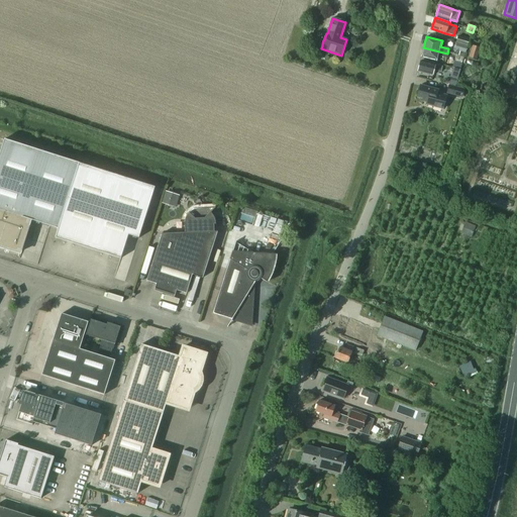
[(457,44),(468,46),(469,47),(471,40),(458,36),(456,43),(457,43),(457,44)]
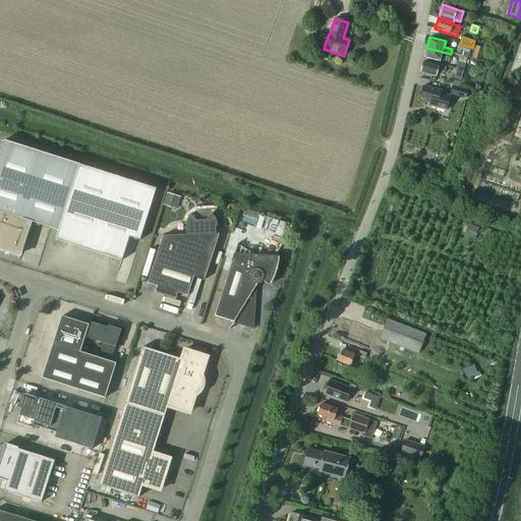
[(471,47),(461,45),(458,55),(461,56),(467,58),(471,47)]
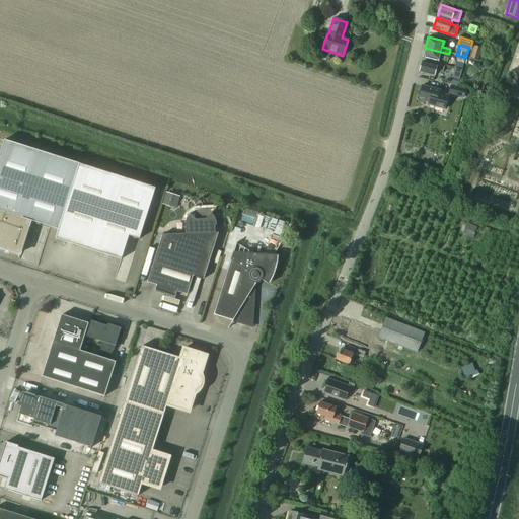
[(477,61),(482,49),(473,46),(470,59),(477,61)]
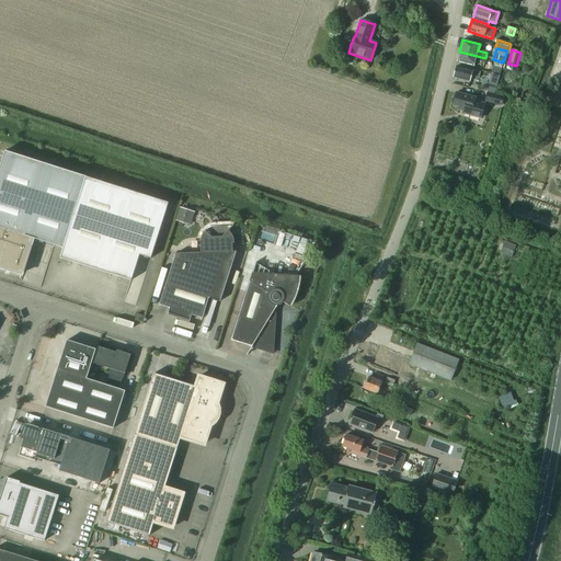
[(484,64),(485,58),(459,52),(457,63),(474,67),(476,61),(484,64)]
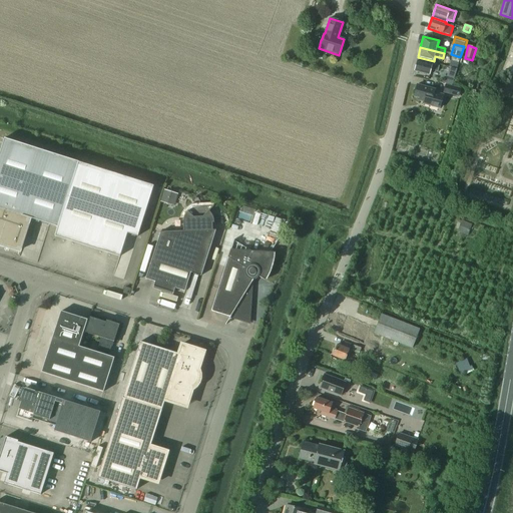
[(451,61),(449,67),(450,67),(457,69),(460,57),(454,55),(452,62),(451,61)]
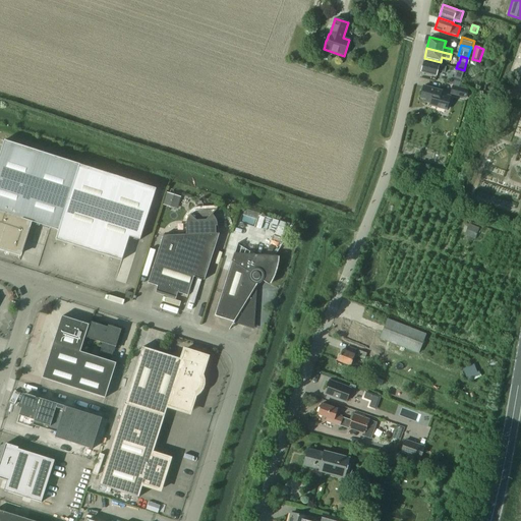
[(446,67),(439,66),(439,65),(423,61),(420,72),(437,76),(438,71),(445,73),(446,67)]
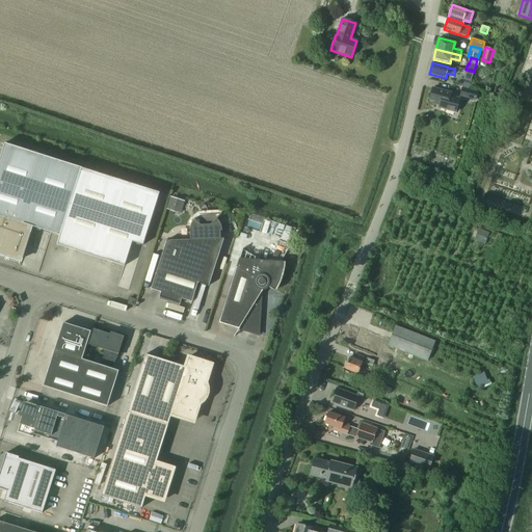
[(471,82),(474,72),(467,70),(464,80),(461,79),(459,86),(469,88),(470,82),(471,82)]
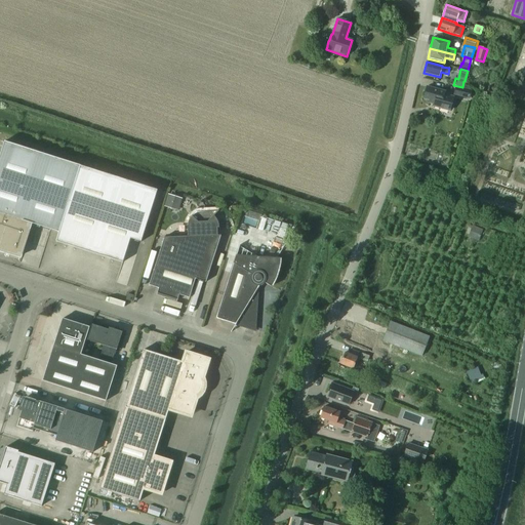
[(427,86),(427,87),(423,98),(435,103),(434,107),(450,111),(454,96),(445,93),(446,92),(427,86)]
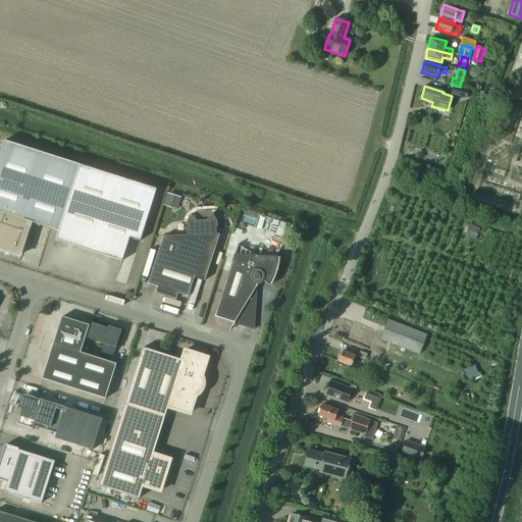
[(451,95),(467,99),(469,90),(453,86),(451,95)]
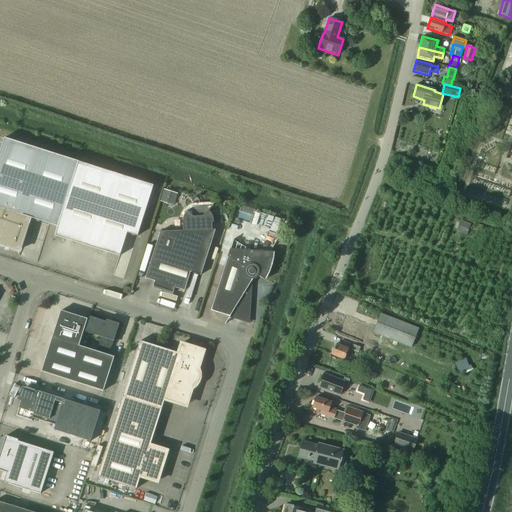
[(509,97),(511,89),(499,86),(496,94),(509,97)]
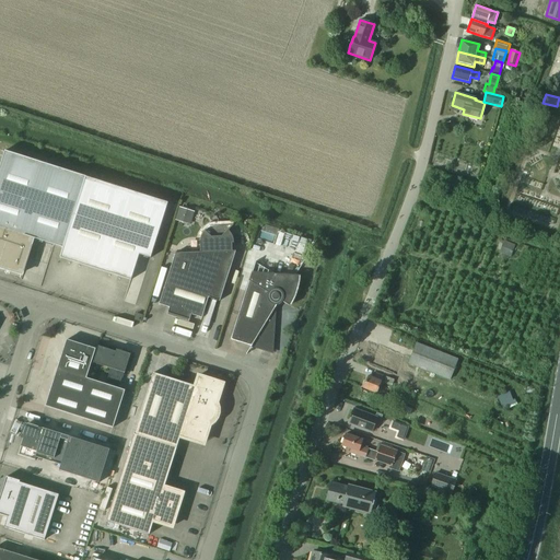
[(559,117),(550,115),(544,141),(552,143),(553,139),(559,140),(559,117)]
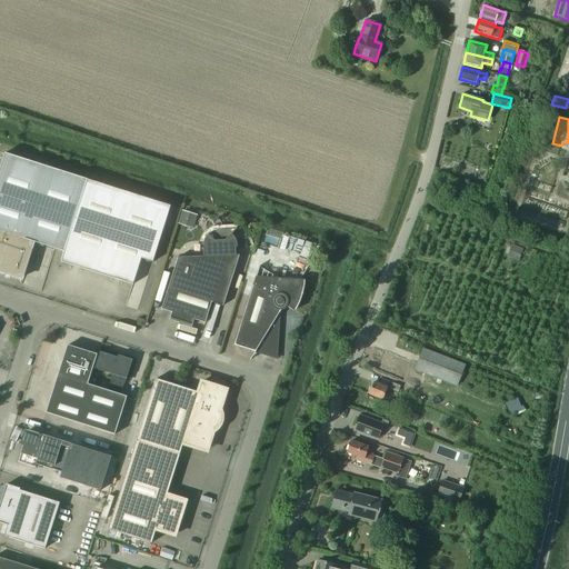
[(0,271),(5,273),(6,272),(6,271),(23,277),(23,276),(25,276),(35,243),(55,249),(63,251),(60,262),(133,285),(141,257),(153,261),(170,207),(159,203),(87,180),(5,153),(0,168),(0,271)]
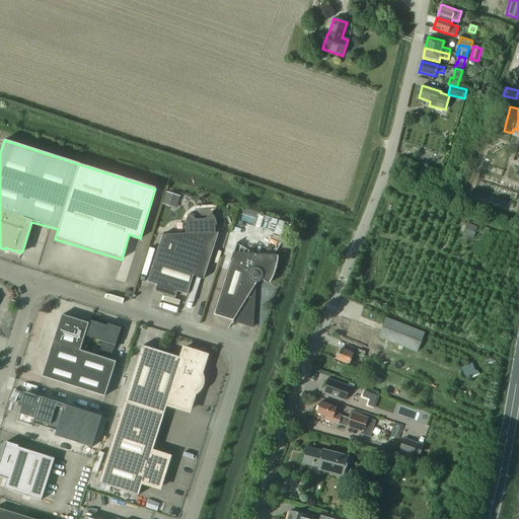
[(163,205),(178,208),(180,195),(165,192),(163,205)]
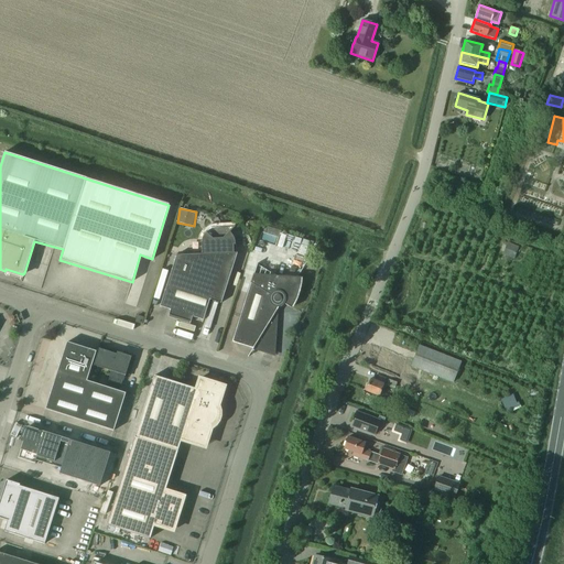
[(545,225),(546,217),(535,215),(534,223),(545,225)]
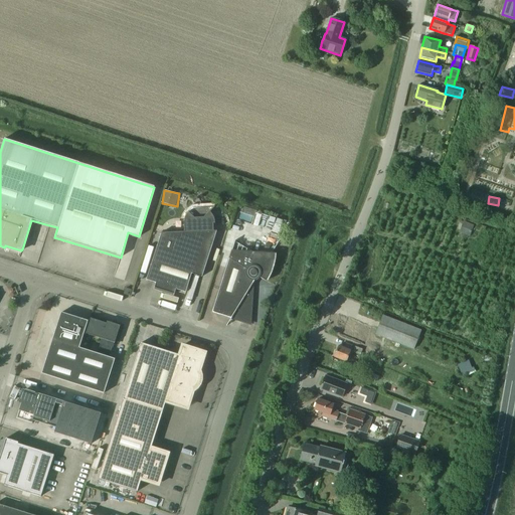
[(205,268),(216,231),(213,231),(213,223),(214,223),(214,221),(214,220),(214,218),(213,217),(212,216),(212,214),(211,213),(210,212),(214,207),(214,206),(213,207),(198,208),(197,208),(195,208),(194,208),(193,209),(191,210),(190,210),(189,211),(188,212),(187,213),(188,213),(187,214),(186,215),(185,216),(185,218),(184,219),(184,220),(184,222),(184,223),(184,231),(161,233),(155,251),(205,268)]
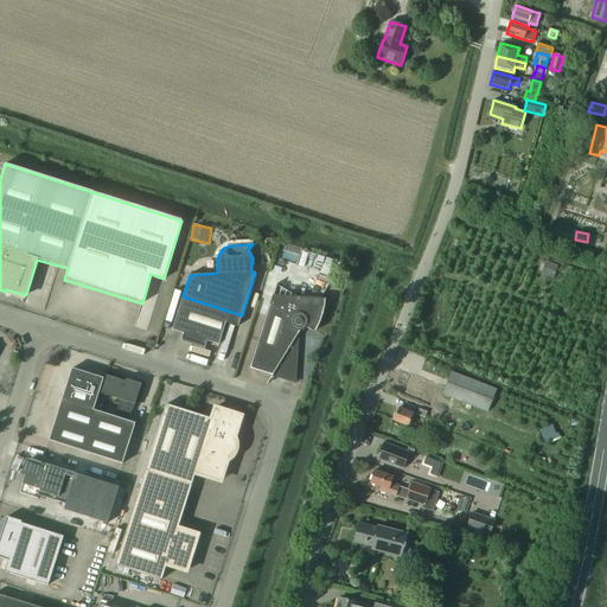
[(547,263),(542,275),(553,280),(557,267),(547,263)]
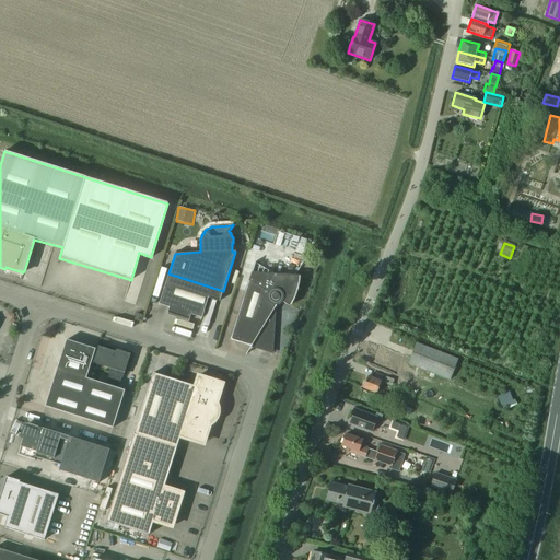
[(298,279),(298,276),(253,272),(256,261),(255,261),(243,302),(272,312),(280,301),(288,305),(290,303),(291,300),(293,296),(294,294),(295,291),(295,288),(296,284),(298,282),(298,279)]
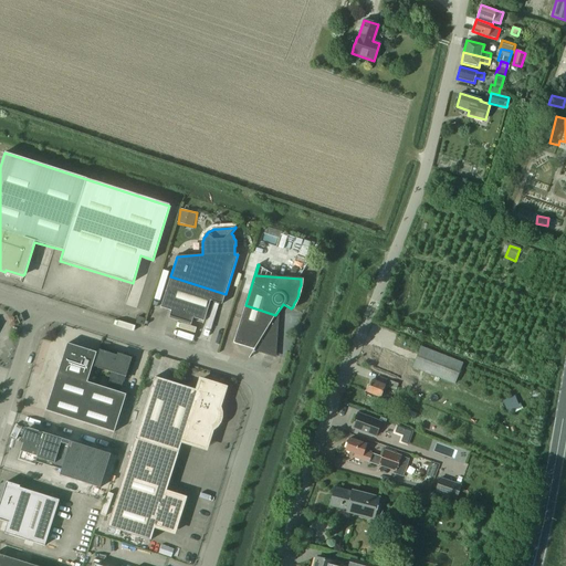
[(222,304),(226,294),(170,276),(160,307),(171,311),(169,316),(191,324),(194,318),(203,322),(210,301),(222,304)]
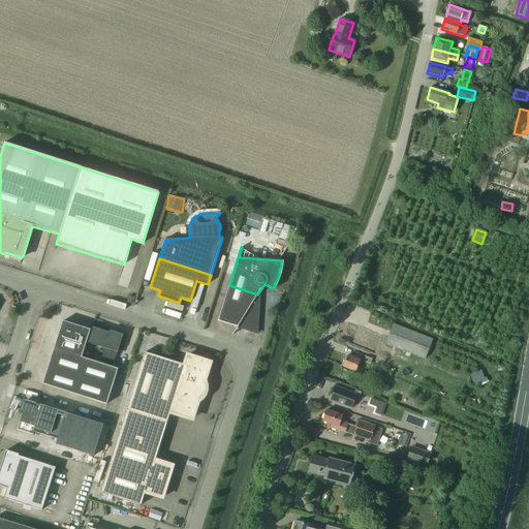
[(259,296),(257,294),(229,285),(218,320),(240,328),(257,333),(259,296)]
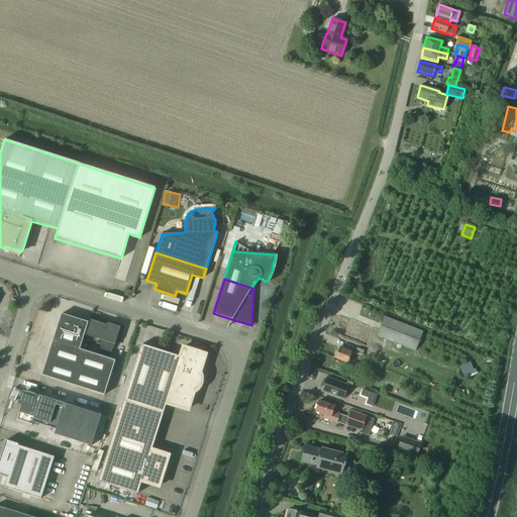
[(115,360),(80,349),(87,326),(89,326),(86,335),(102,340),(98,353),(110,357),(114,344),(115,344),(120,327),(107,323),(106,325),(91,320),(90,323),(88,322),(62,314),(41,375),(104,395),(115,360)]
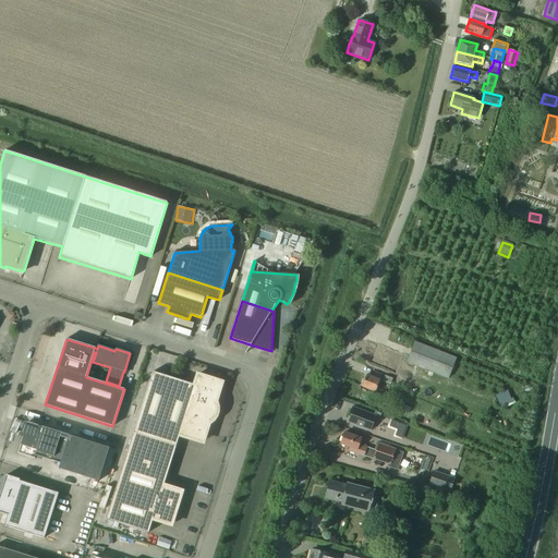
[(383,339),(375,356),(389,363),(397,343),(383,339)]
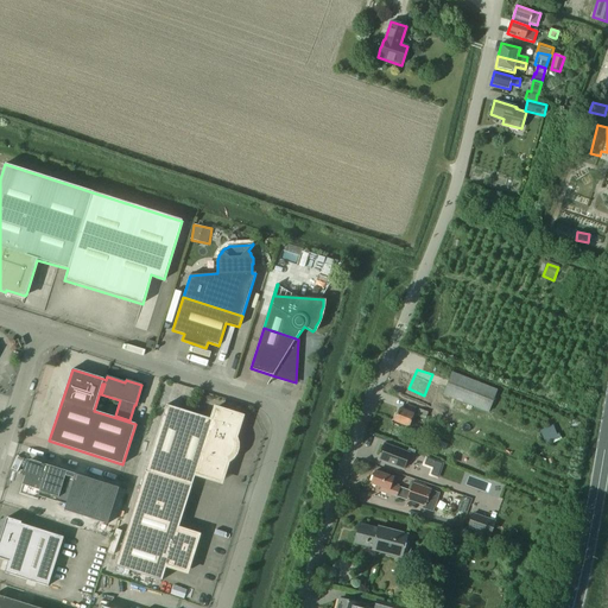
[(443,396),(487,412),(496,391),(453,373),(443,396)]
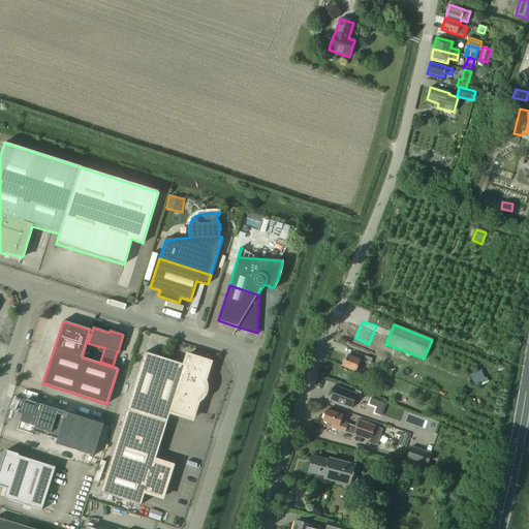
[(203,383),(203,382),(205,380),(210,365),(209,362),(187,355),(184,365),(145,352),(126,410),(166,424),(169,413),(190,419),(193,417),(198,402),(197,399),(198,398),(199,398),(200,397),(201,396),(201,395),(203,393),(204,392),(204,391),(204,389),(204,387),(204,386),(204,384),(203,383)]
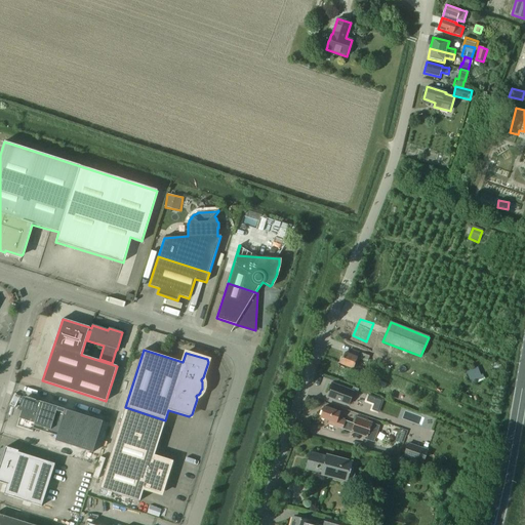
[(345,353),(340,364),(353,369),(359,353),(353,350),(351,355),(345,353)]
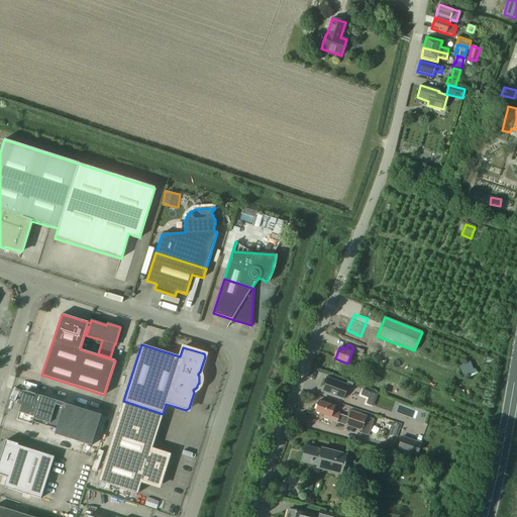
[(356,348),(354,353),(370,359),(374,349),(366,345),(364,351),(356,348)]
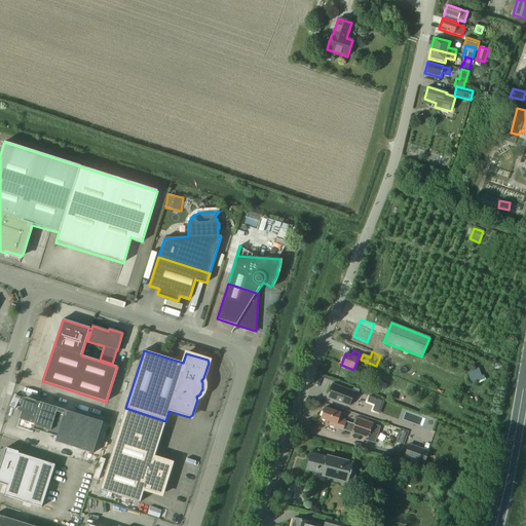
[(472,383),(483,380),(481,368),(468,371),(472,383)]
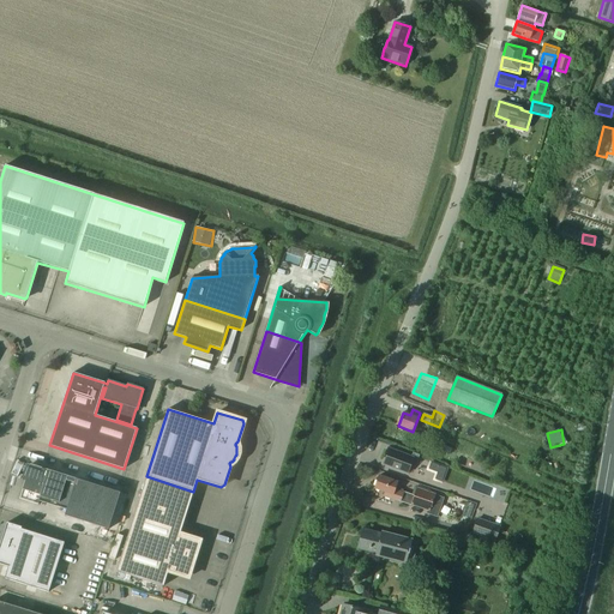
[(417,462),(420,455),(413,452),(411,457),(389,449),(384,464),(408,474),(411,463),(414,464),(417,462)]
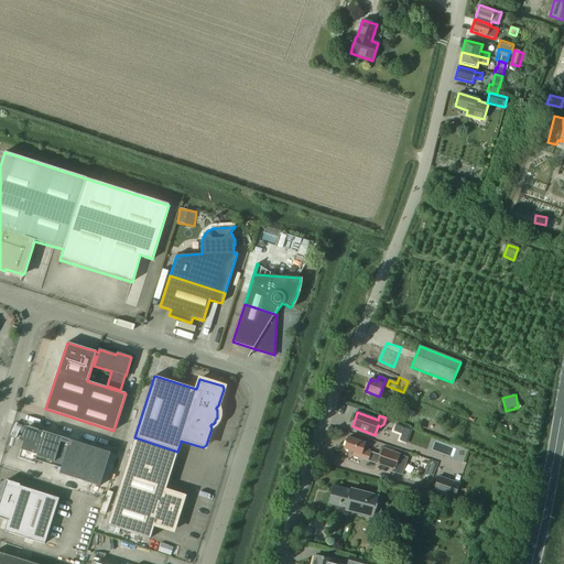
[(411,427),(396,422),(392,429),(392,431),(401,434),(399,441),(405,443),(409,435),(411,427)]
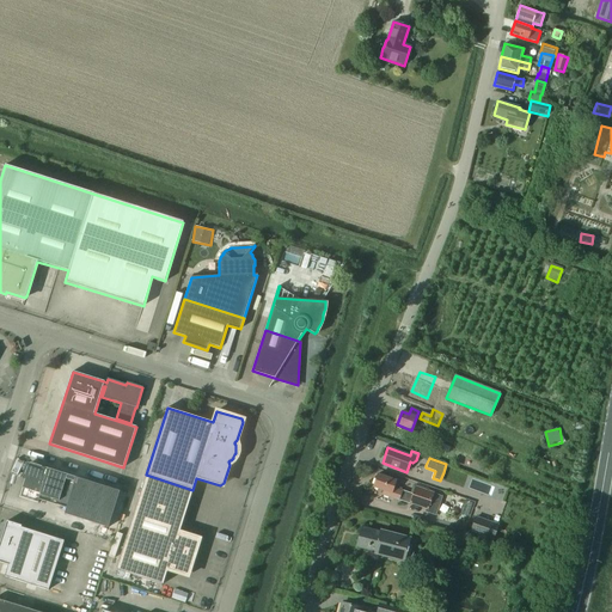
[(19,497),(38,503),(40,500),(67,508),(65,513),(108,527),(120,491),(30,463),(20,495),(19,497)]
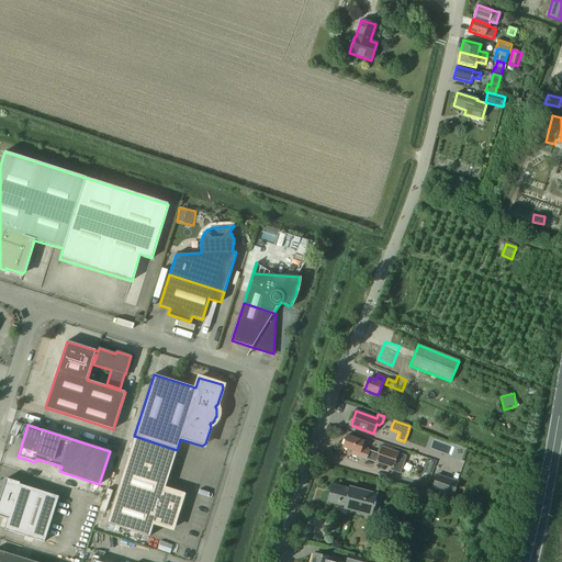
[(156,518),(169,521),(175,524),(183,495),(165,489),(177,450),(134,436),(107,524),(149,537),(156,518)]
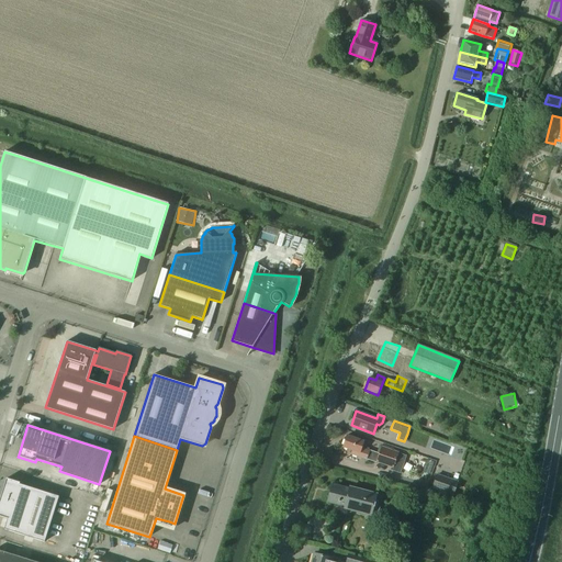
[(347,436),(343,447),(352,450),(351,454),(366,460),(367,459),(377,462),(379,454),(361,448),(363,441),(347,436)]
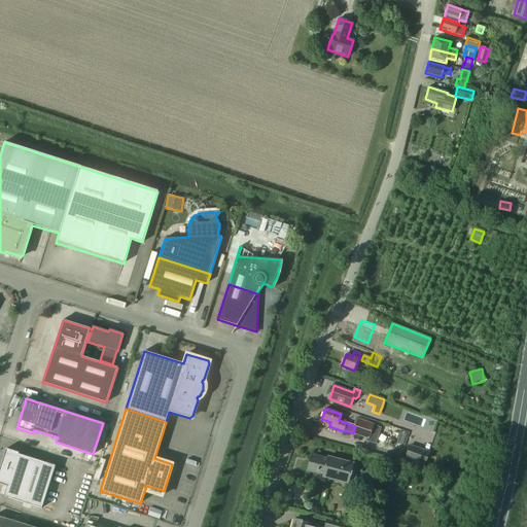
[(374,425),(358,419),(355,426),(353,433),(369,438),(374,425)]
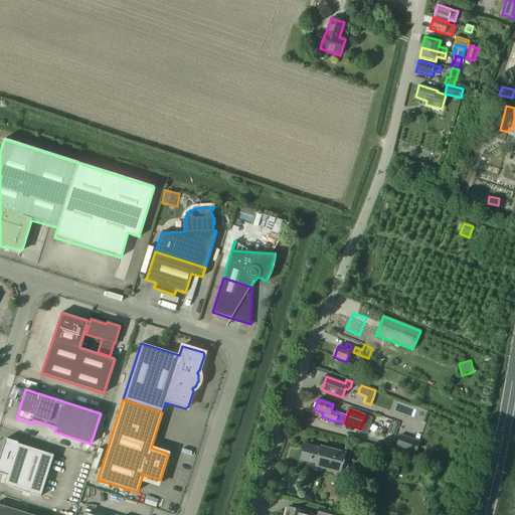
[(100,436),(105,425),(101,423),(96,434),(100,436)]
